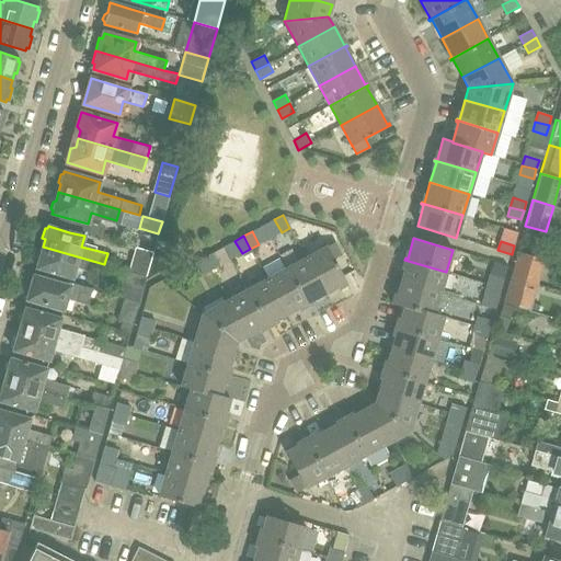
[(306,258),(325,294),(343,283),(345,285),(346,284),(333,259),(341,254),(334,242),(327,247),(325,245),(306,258)]
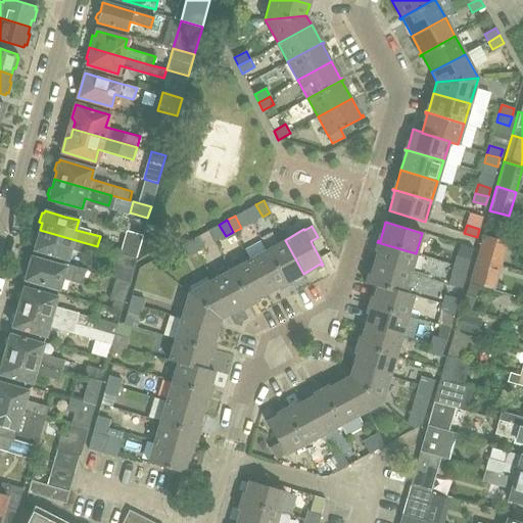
[(94,256),(97,246),(40,230),(37,238),(35,237),(32,247),(35,247),(34,250),(67,259),(69,249),(94,256)]
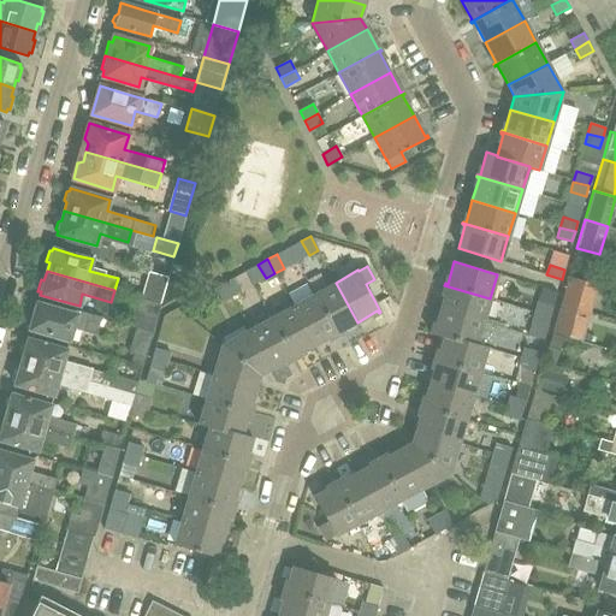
[(142,297),(160,303),(167,280),(148,276),(142,297)]
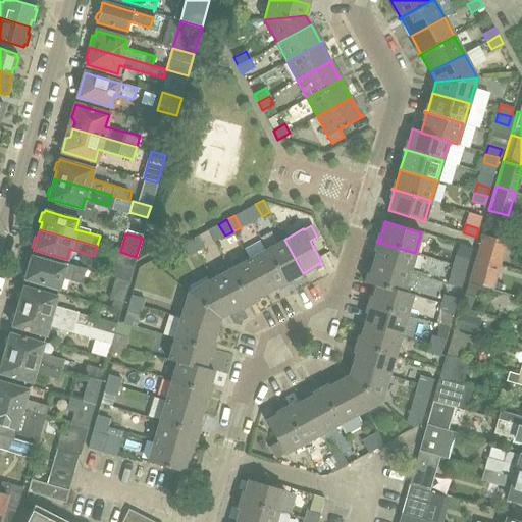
[(476,257),(500,264),(506,242),(482,235),(476,257)]
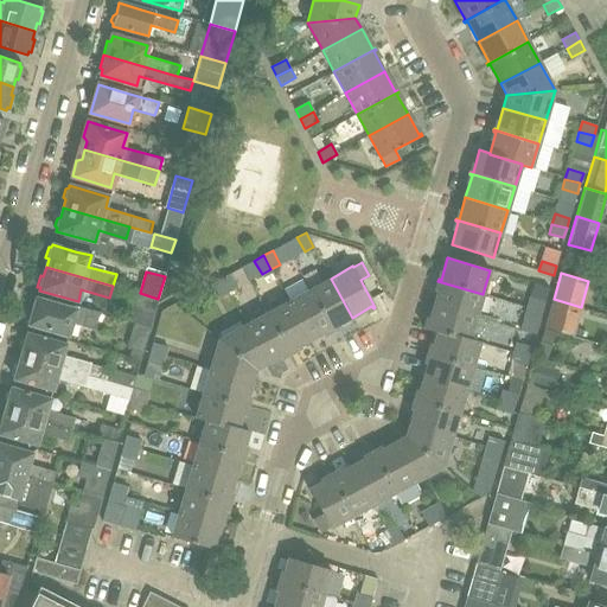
[(221,279),(229,293),(237,288),(230,274),(221,279)]
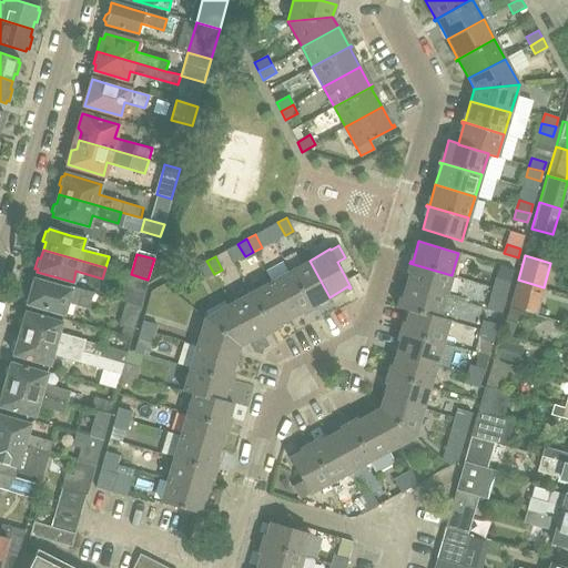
[(205,279),(214,274),(206,261),(199,265),(205,279)]
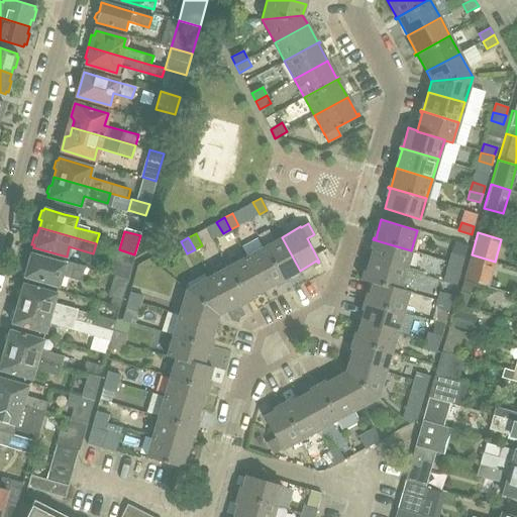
[(283,280),(300,271),(282,237),(264,246),(283,282),(284,282),(283,280)]
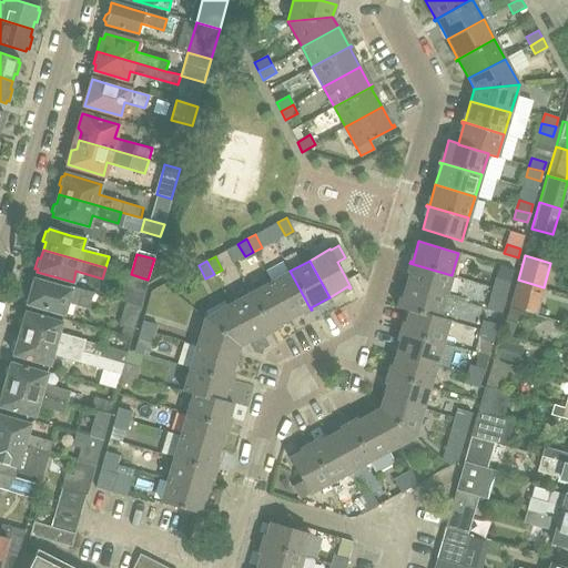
[(445,296),(452,275),(409,263),(409,264),(412,264),(406,285),(445,296)]
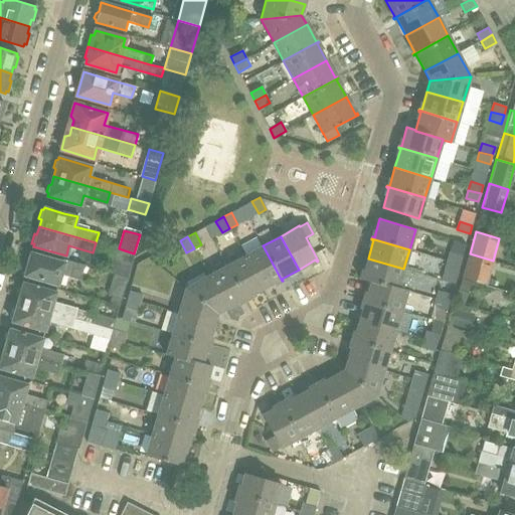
[(281,282),(282,281),(263,245),(244,255),(263,289),(280,280),(281,282)]
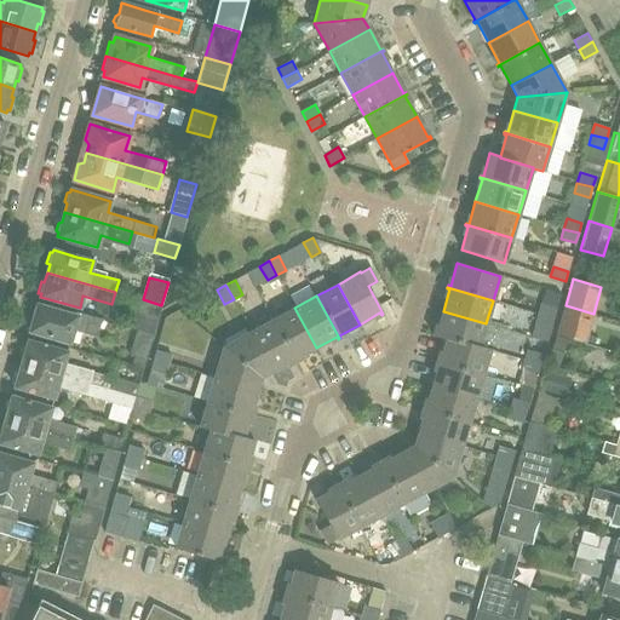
[(161,305),(143,299),(133,297),(125,326),(135,328),(153,334),(161,305)]
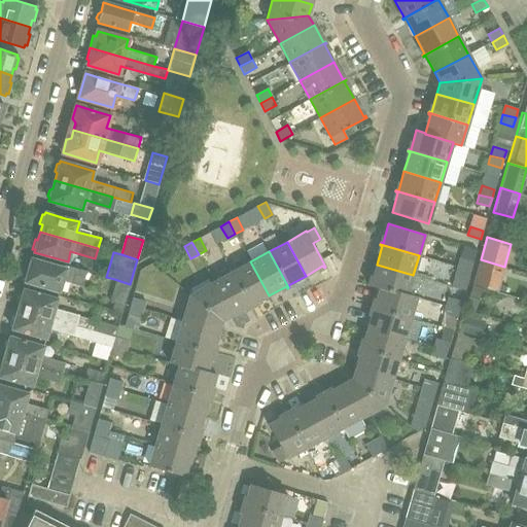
[(457,268),(470,271),(472,262),(460,258),(457,268)]
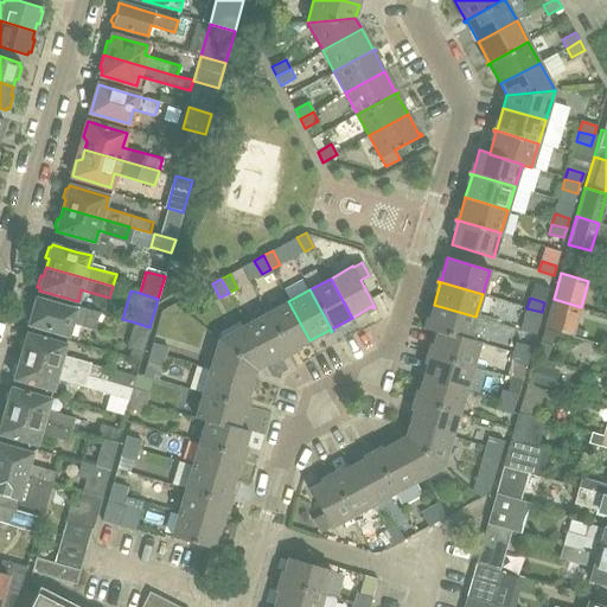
[(85,313),(59,306),(37,299),(33,311),(31,310),(27,321),(30,323),(30,324),(68,336),(70,324),(94,330),(100,312),(87,308),(85,313)]
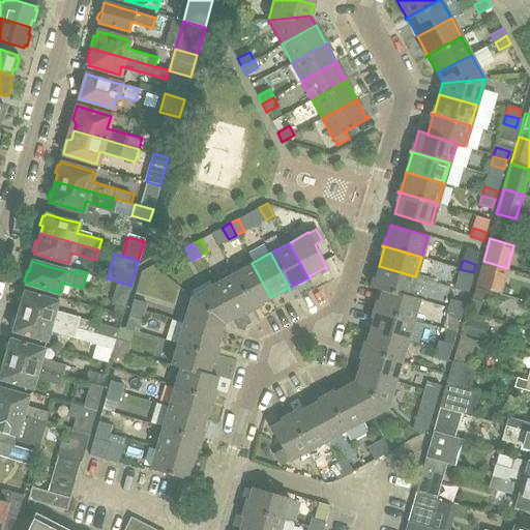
[(500,293),(507,268),(483,261),(476,287),(500,293)]
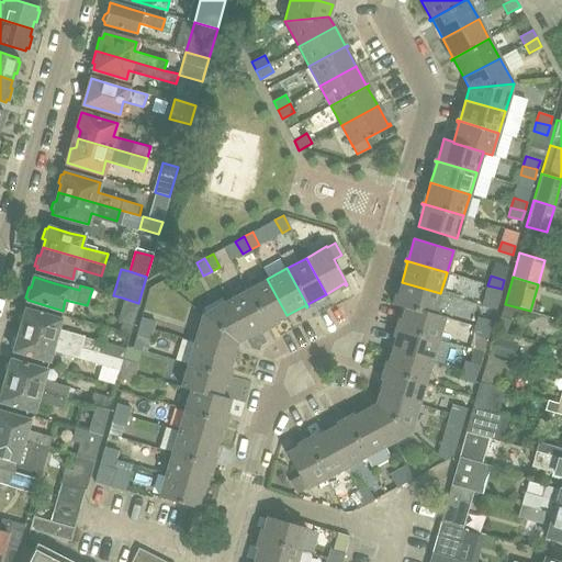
[(268,325),(287,315),(267,279),(247,290),(268,328),(269,327),(268,325)]
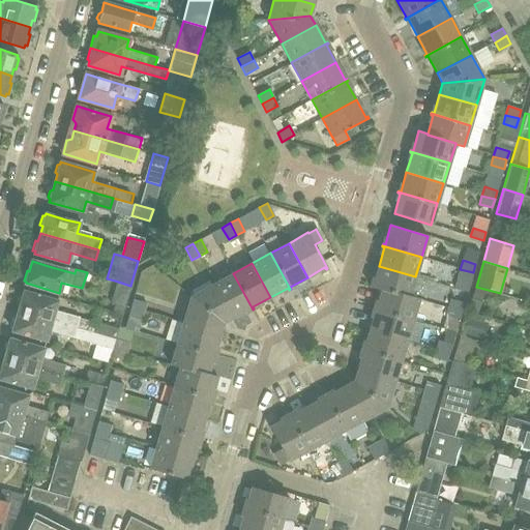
[(410,297),(410,296),(415,276),(379,266),(373,285),(371,285),(370,287),(381,290),(381,289),(410,297)]
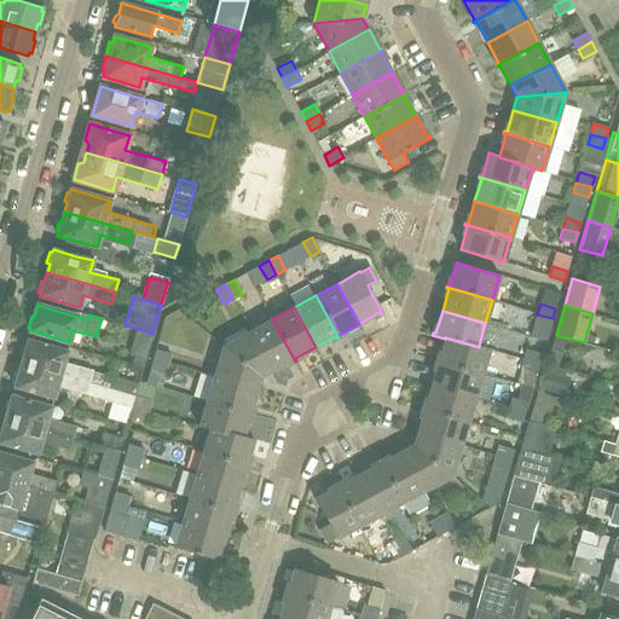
[(550,328),(553,318),(537,314),(534,324),(550,328)]
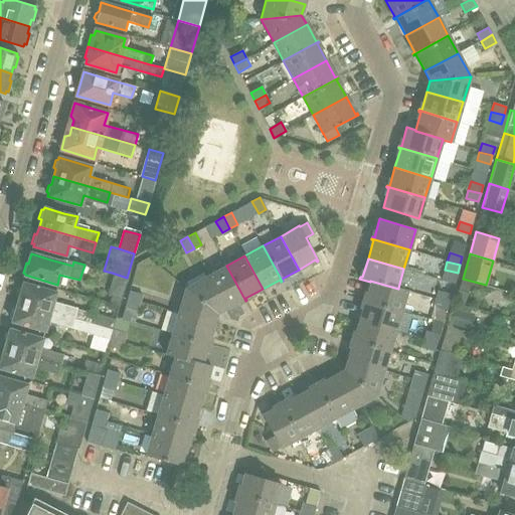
[(244,301),(245,301),(226,266),(208,276),(226,309),(243,299),(244,301)]
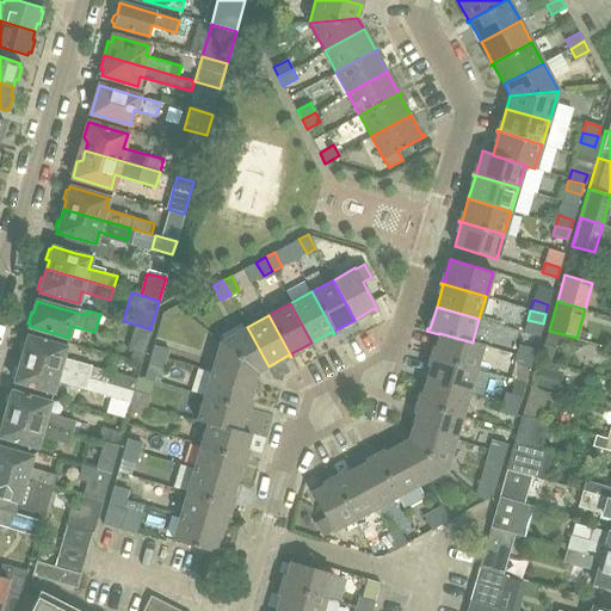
[(528,320),(524,333),(538,338),(539,338),(543,323),(528,320)]
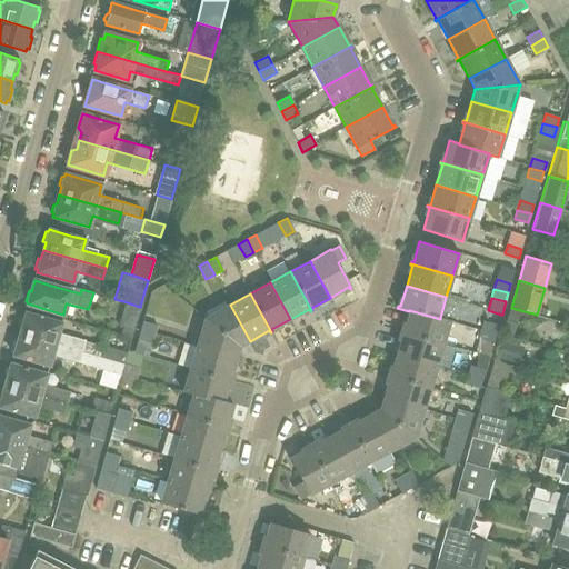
[(131,338),(140,307),(123,301),(116,327),(121,329),(119,335),(131,338)]
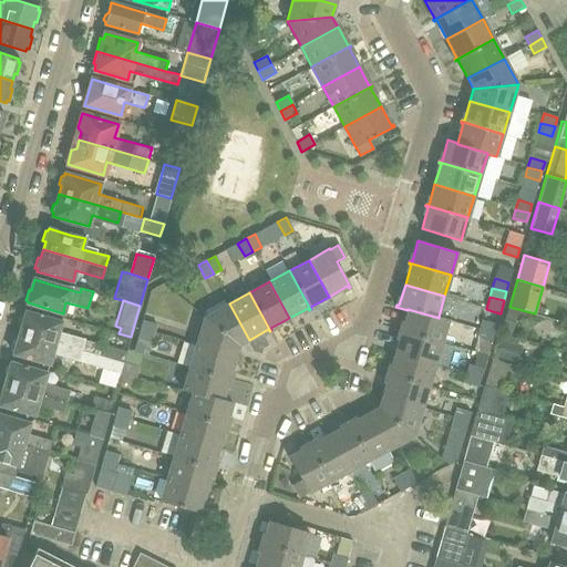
[(239,346),(249,340),(229,303),(204,317),(239,346)]
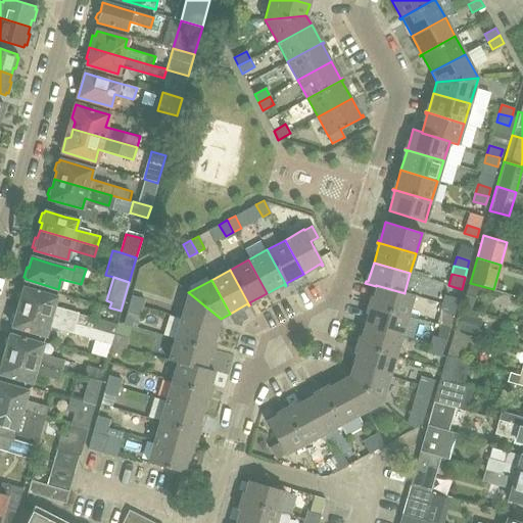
[(479,287),(470,284),(466,295),(473,297),(475,298),(479,287)]
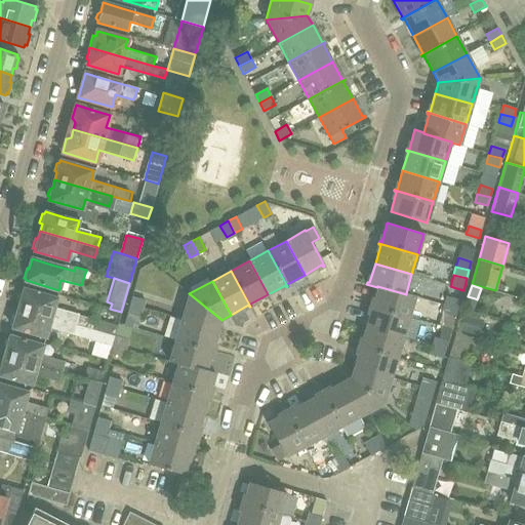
[(415,295),(406,293),(406,294),(377,286),(377,287),(372,305),(370,305),(370,306),(408,317),(415,295)]
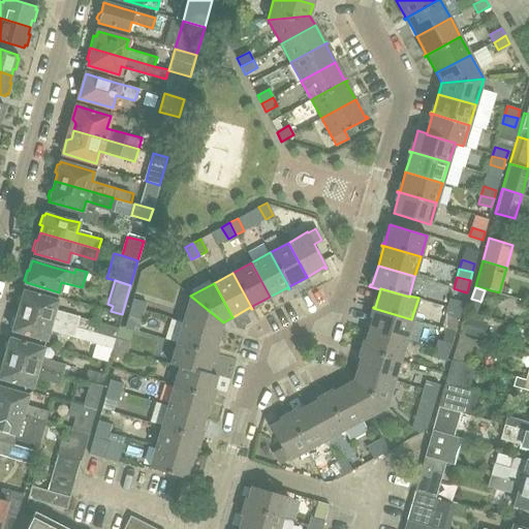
[(57,300),(43,297),(23,290),(23,293),(21,292),(18,302),(20,303),(18,310),(92,332),(95,321),(54,310),(57,300)]
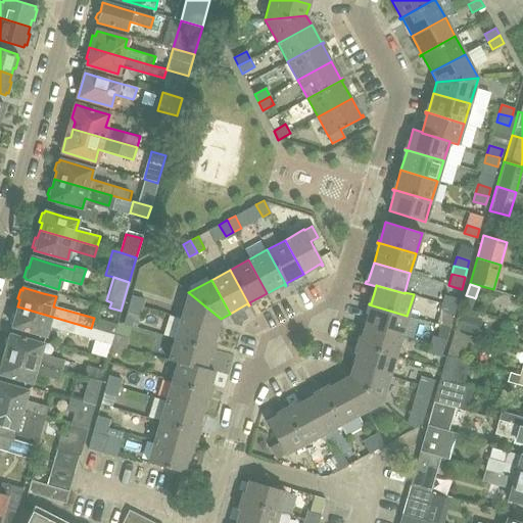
[(218,329),(221,319),(188,292),(181,319),(218,329)]
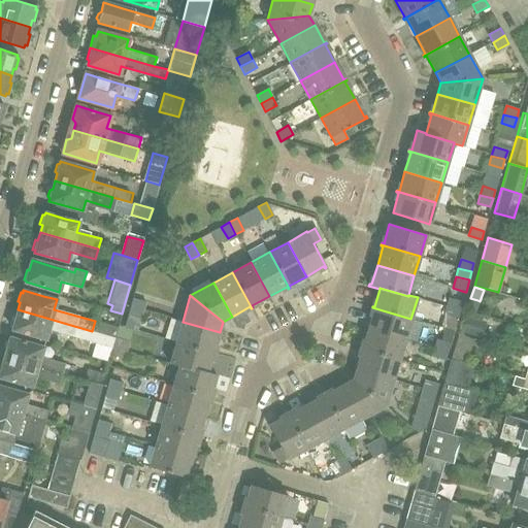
[(447,307),(460,310),(462,302),(450,298),(447,307)]
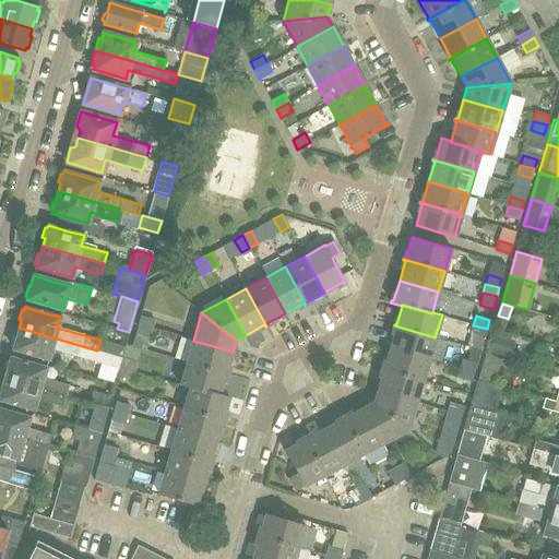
[(139,325),(153,330),(155,321),(141,317),(139,325)]
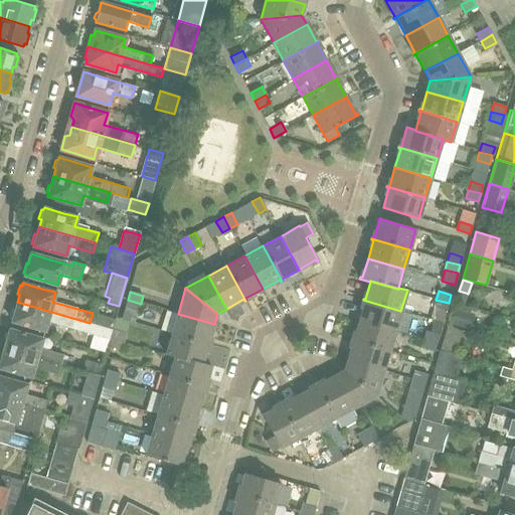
[(138,312),(141,304),(128,300),(126,309),(138,312)]
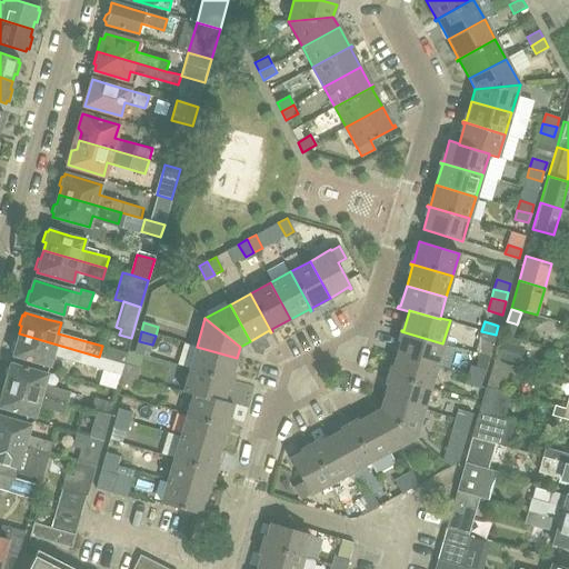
[(437,366),(442,343),(401,331),(400,332),(402,333),(397,353),(437,366)]
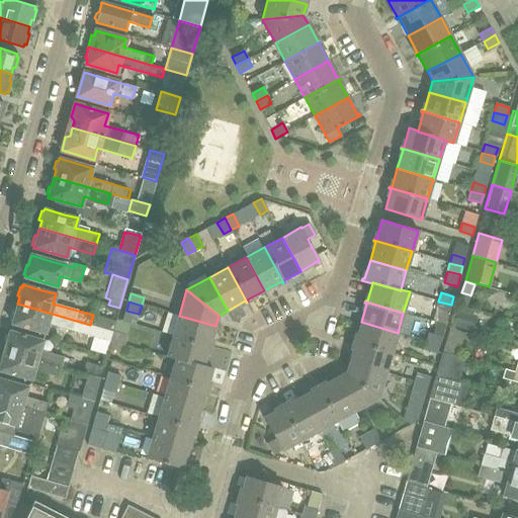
[(448,314),(451,305),(438,301),(436,310),(448,314)]
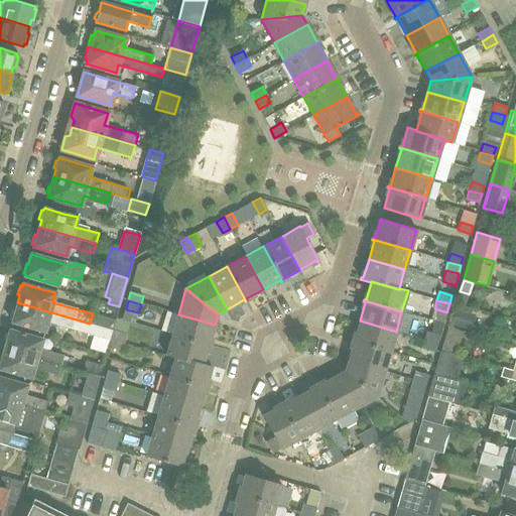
[(100,327),(90,324),(17,302),(15,310),(13,309),(10,319),(12,319),(11,323),(44,332),(47,321),(109,340),(112,330),(100,327)]
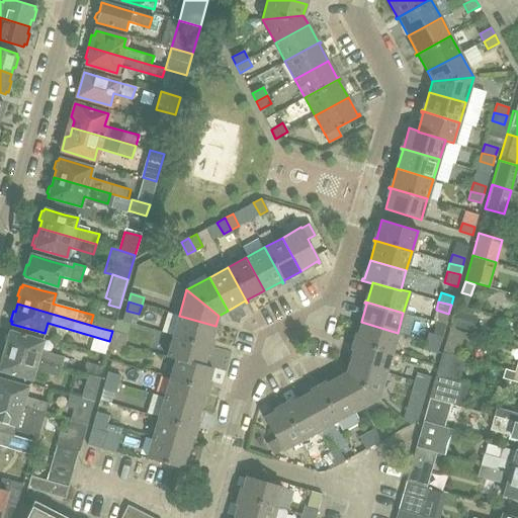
[(470,331),(473,318),(471,317),(473,309),(457,305),(451,326),(470,331)]
